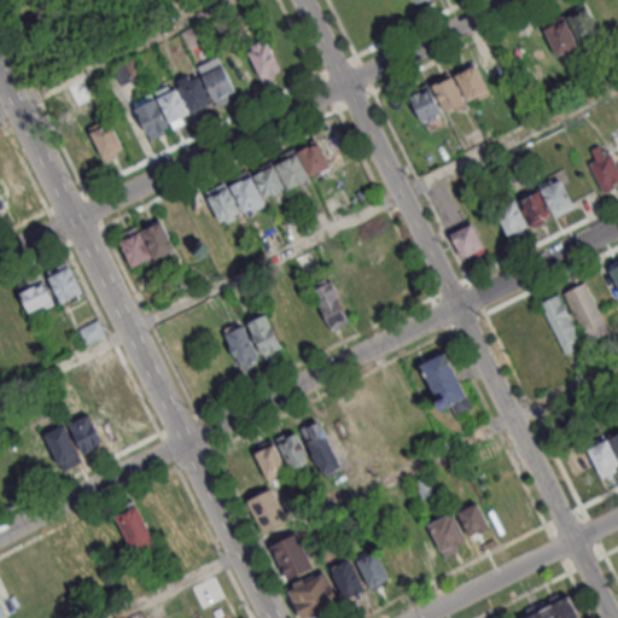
[(168,0),(172,10),(185,6),(182,0),(168,0)]
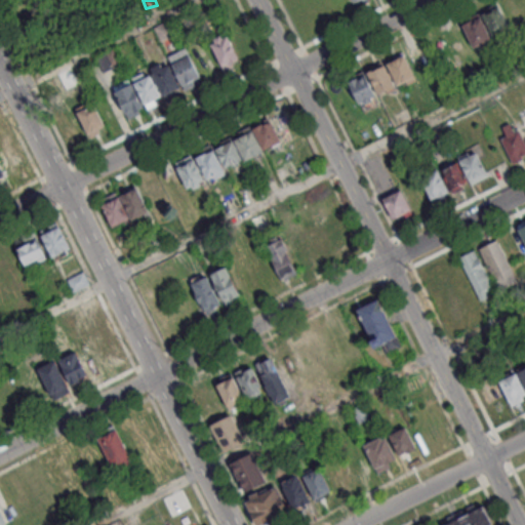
[(498,7),(509,27),(492,35),(482,15),(498,7)]
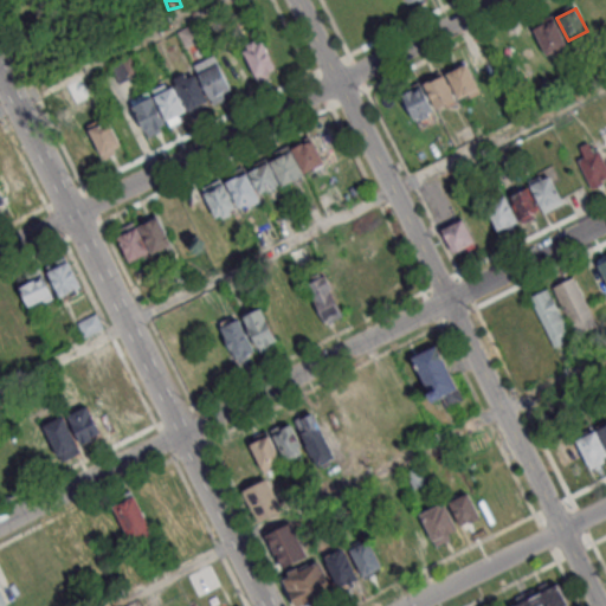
[(534,28),(554,19),(566,44),(547,55),(534,28)]
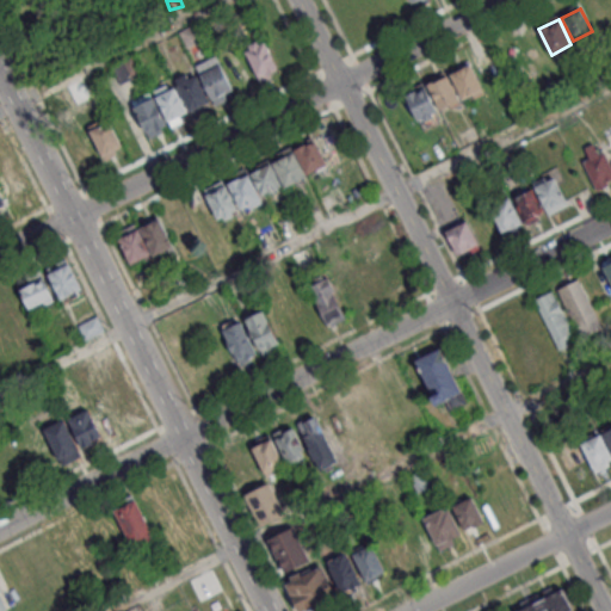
[(178,31),(197,22),(205,38),(186,48),(178,31)]
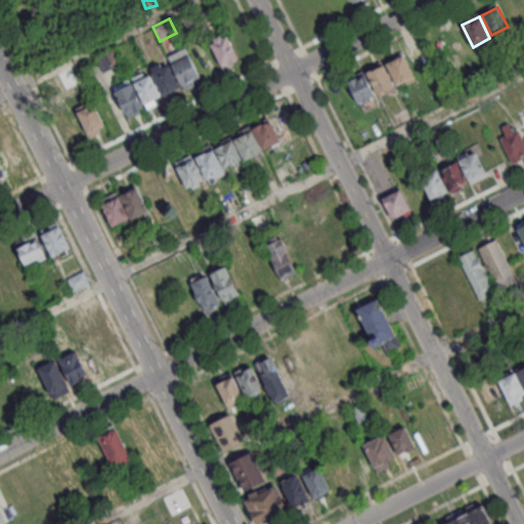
[(210,44),(227,35),(239,59),(222,68),(210,44)]
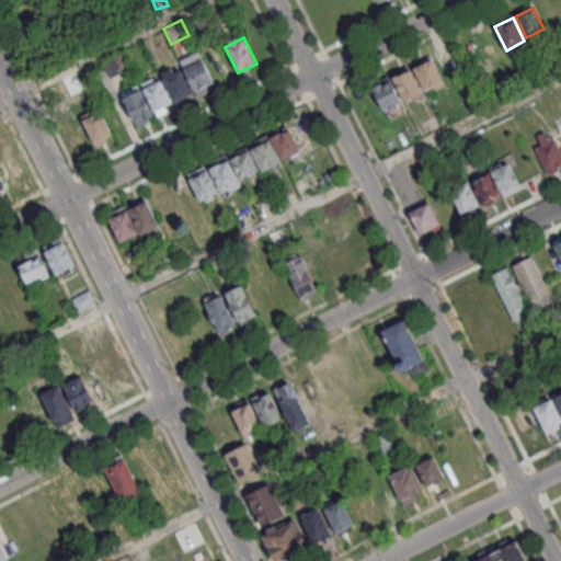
[(130,67),(109,79),(100,60),(122,49),(130,67)]
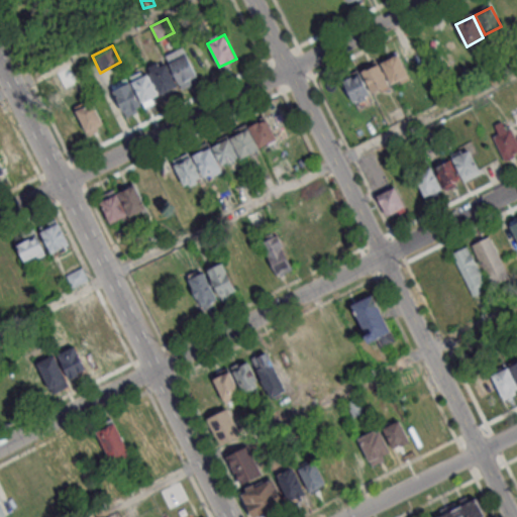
[(186,55),(196,76),(180,84),(169,63),(186,55)]
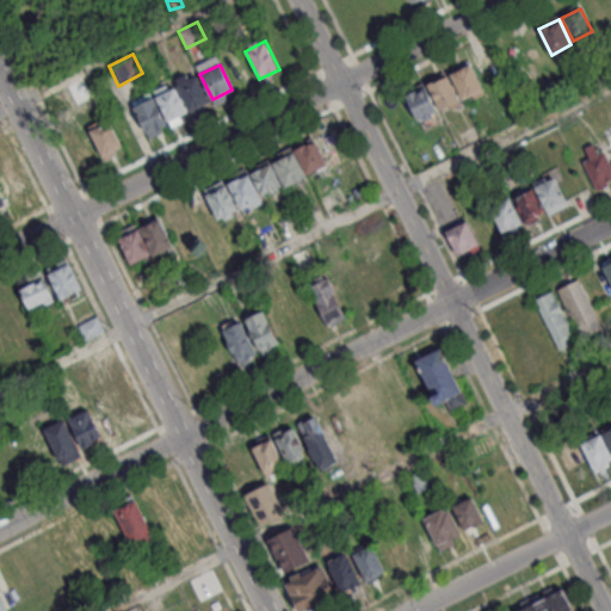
[(470,65),(481,87),(461,97),(450,75),(470,65)]
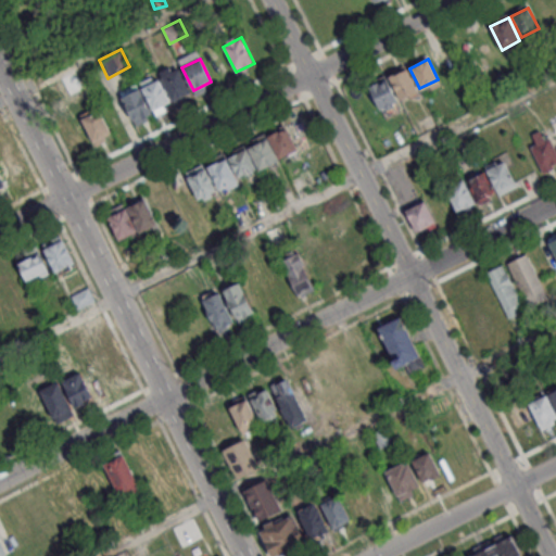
[(418,91),(402,100),(389,75),(406,66),(418,91)]
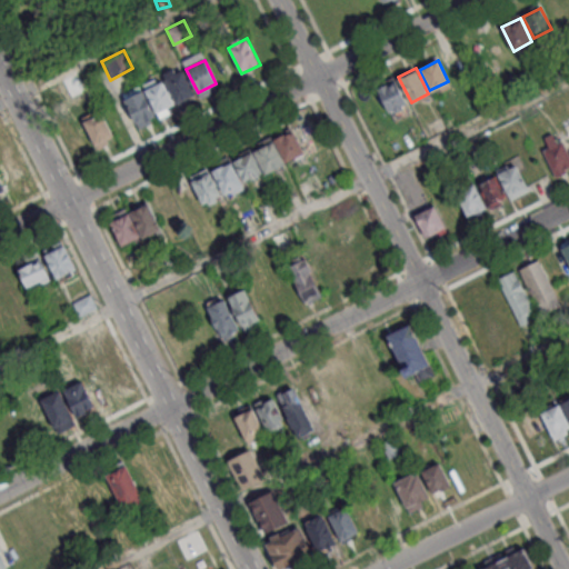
[(165,79),(183,70),(195,93),(177,102),(165,79)]
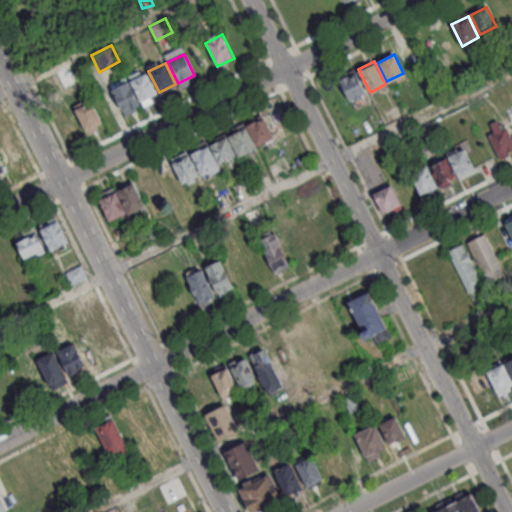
[(340,80),(356,72),(367,93),(351,102),(340,80)]
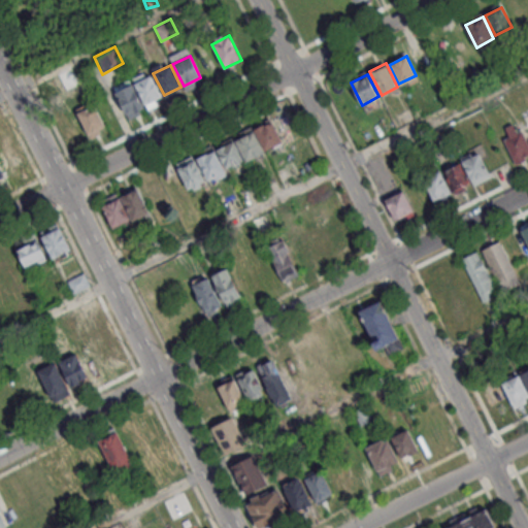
[(151,75),(161,96),(144,104),(134,83),(151,75)]
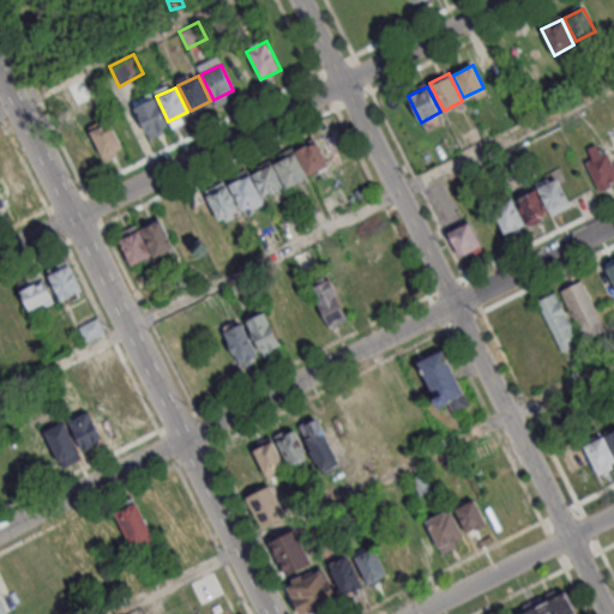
[(133,108),(154,97),(167,125),(146,134),(133,108)]
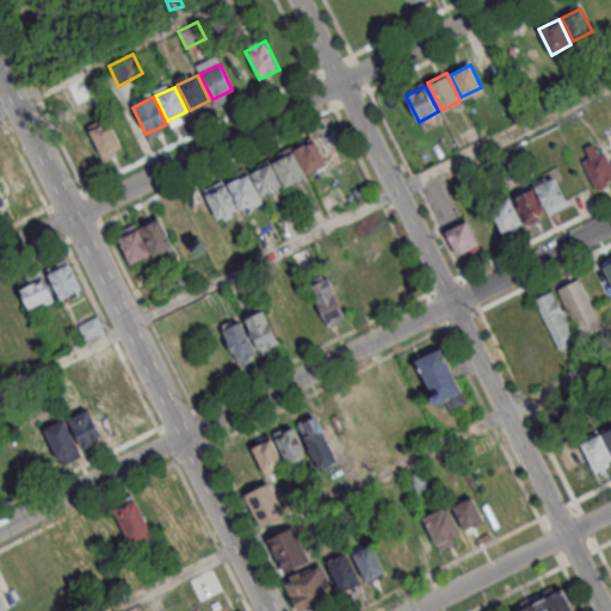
[(121,146),(113,149),(116,154),(104,160),(90,130),(109,121),(121,146)]
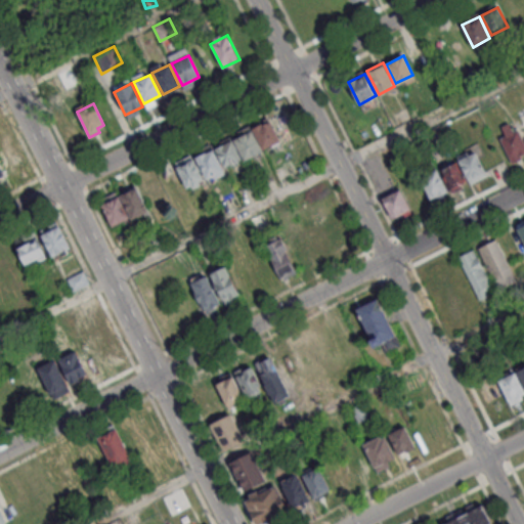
[(86,135),(71,107),(53,118),(69,144),(86,135)]
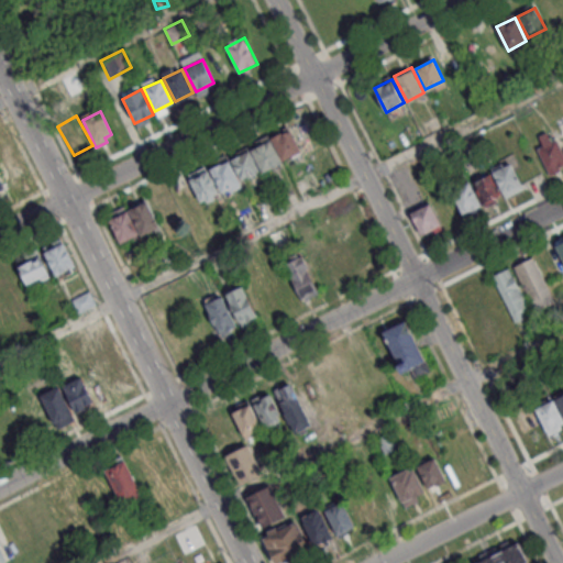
[(301,151),(282,159),(271,138),(290,128),(301,151)]
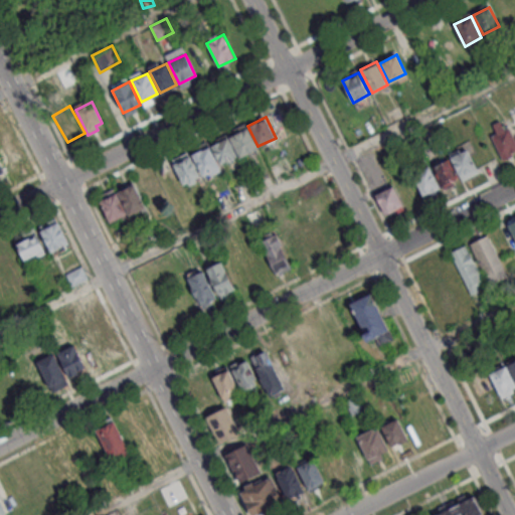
[(490,135),(496,133),(492,124),(499,121),(503,129),(509,126),(514,138),(514,149),(510,152),(511,155),(502,159),(490,135)]
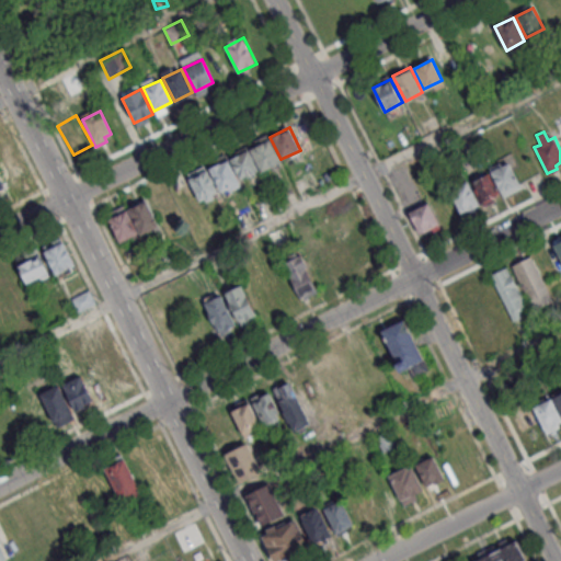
[(262,170),(251,148),(270,138),(281,161),(262,170)]
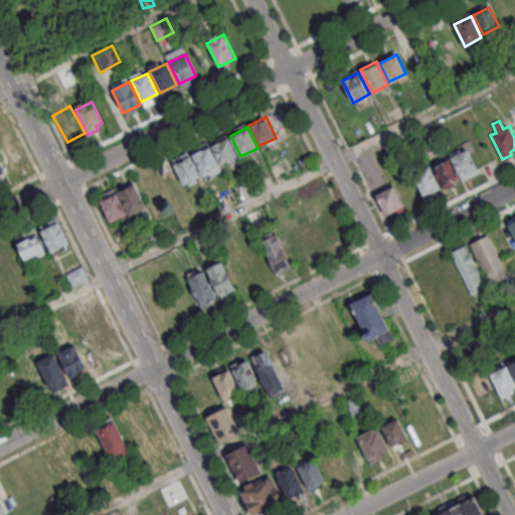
[(211,146),(228,137),(237,156),(220,165),(211,146)]
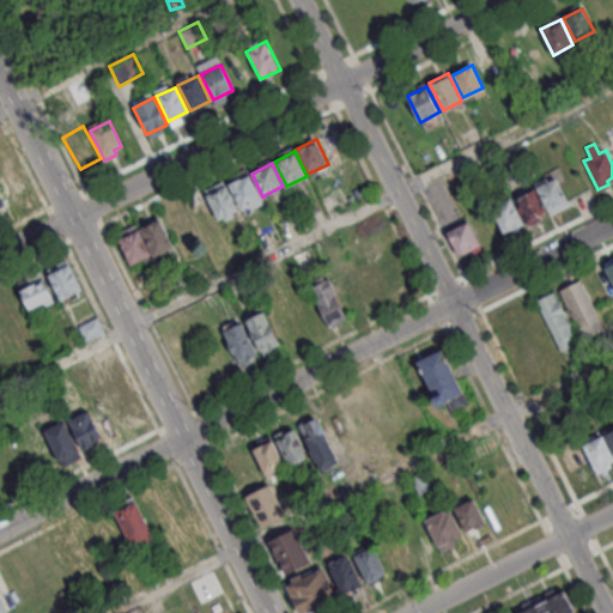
[(228,183),(249,174),(262,199),(241,210),(228,183)]
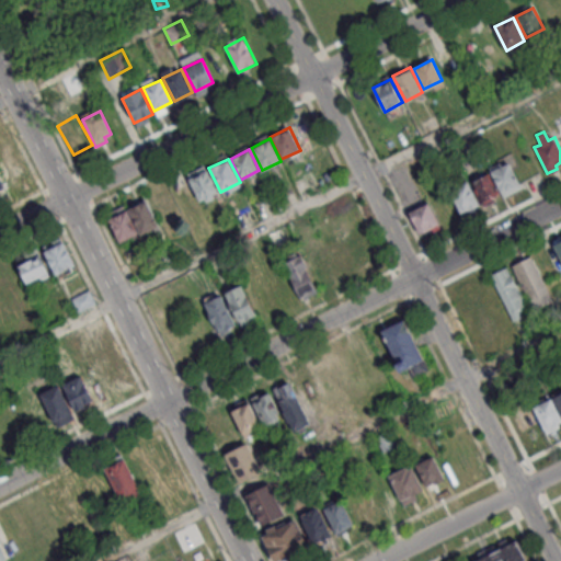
[(491,171),(508,162),(519,185),(503,194),(491,171)]
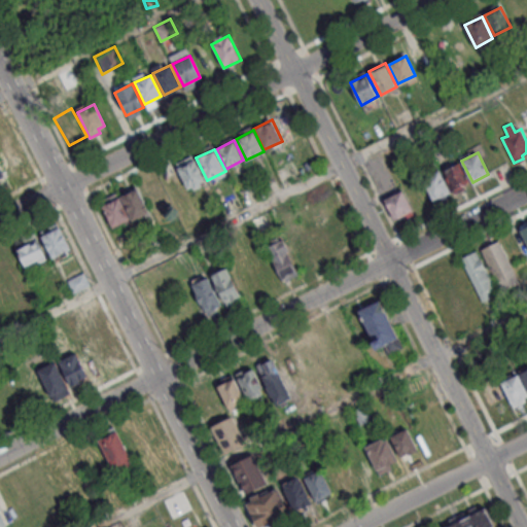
[(192,186),(187,189),(176,167),(195,159),(205,180),(201,182),(203,185),(194,189),(192,186)]
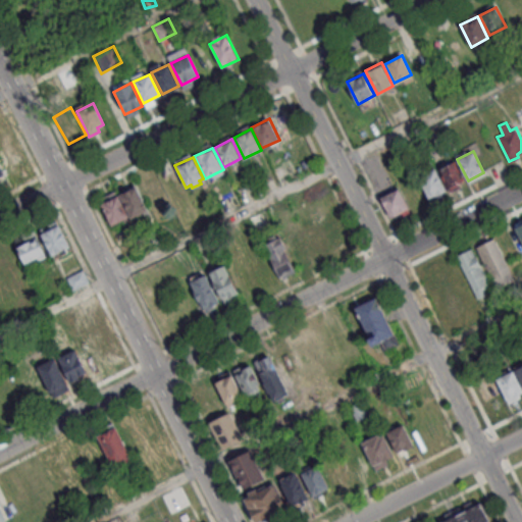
[(440,167),(455,161),(464,179),(450,187),(440,167)]
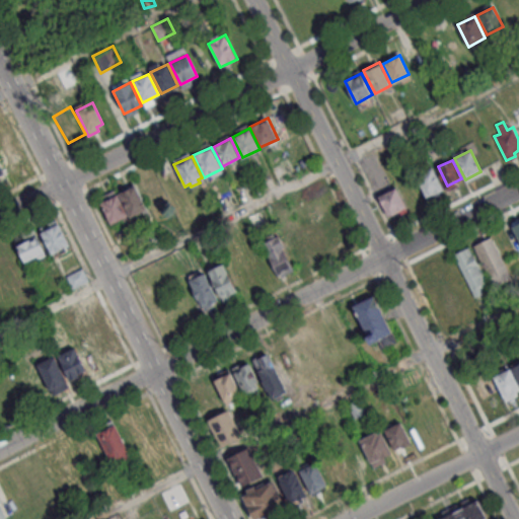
[(416,174),(433,166),(445,190),(428,198),(416,174)]
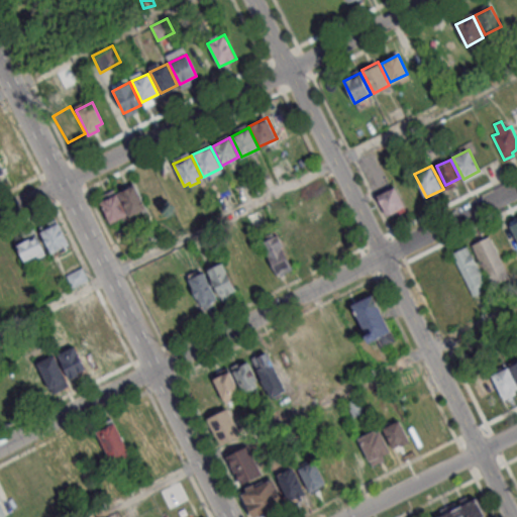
[(134,185),(146,208),(130,216),(118,193),(134,185)]
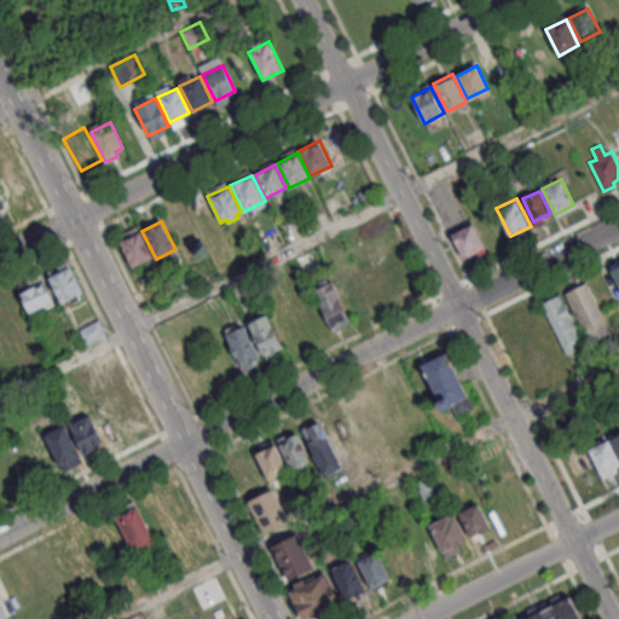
[(450,233),(473,223),(486,249),(463,260),(450,233)]
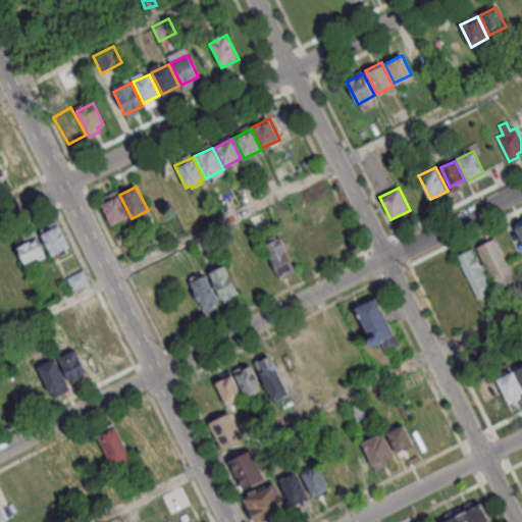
[(100,204),(117,195),(128,217),(111,226),(100,204)]
